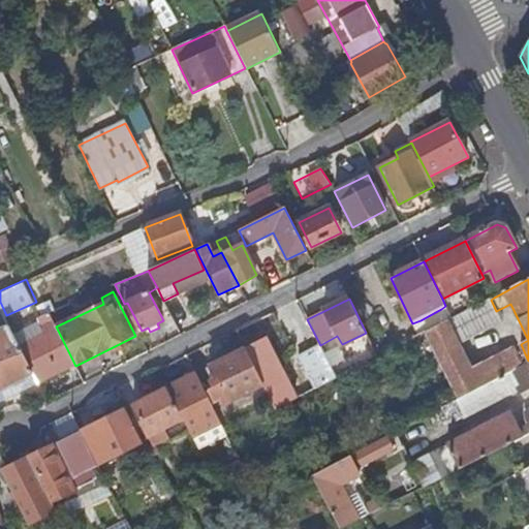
[(496,311),(491,300),(448,322),(462,353),(502,324),(496,311)]
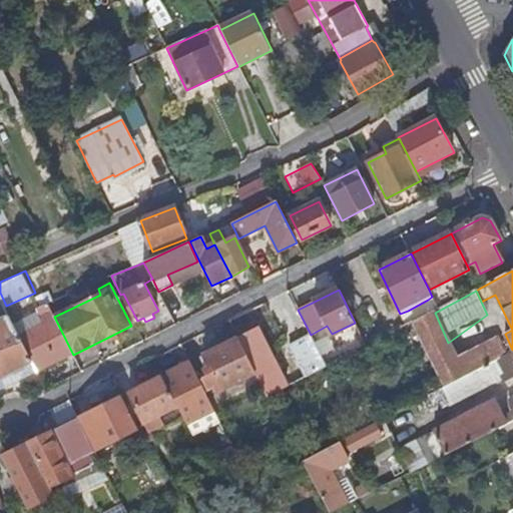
[(448,343),(435,313),(409,326),(445,388),(506,356),(496,338),(456,358),(448,343)]
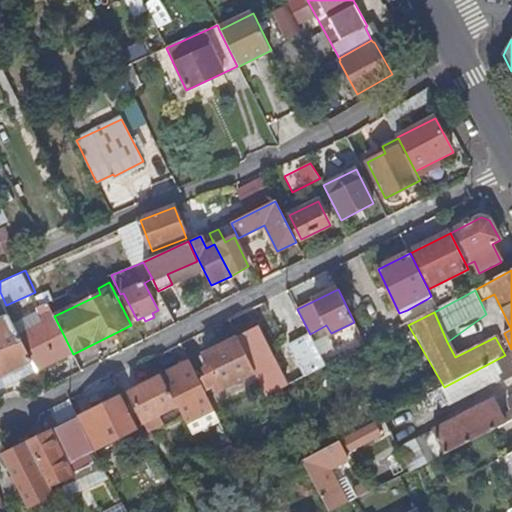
[(0,376),(32,361),(20,338),(11,321),(0,325),(0,376)]
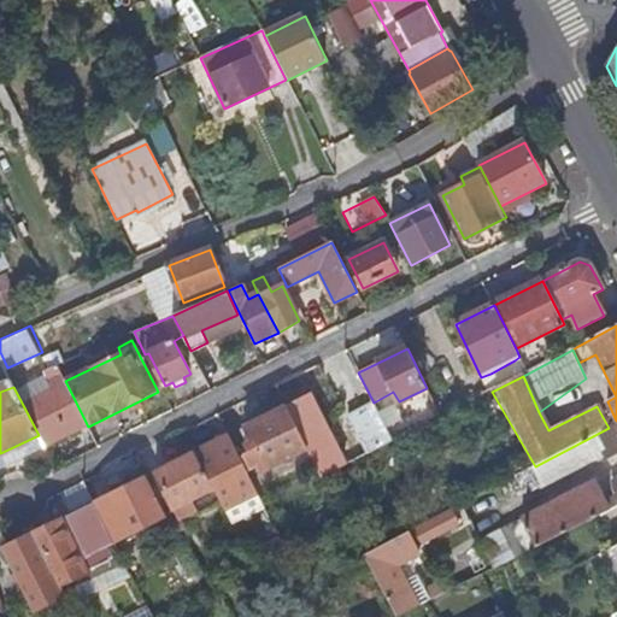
[(83,430),(63,388),(24,407),(39,435),(45,448),(83,430)]
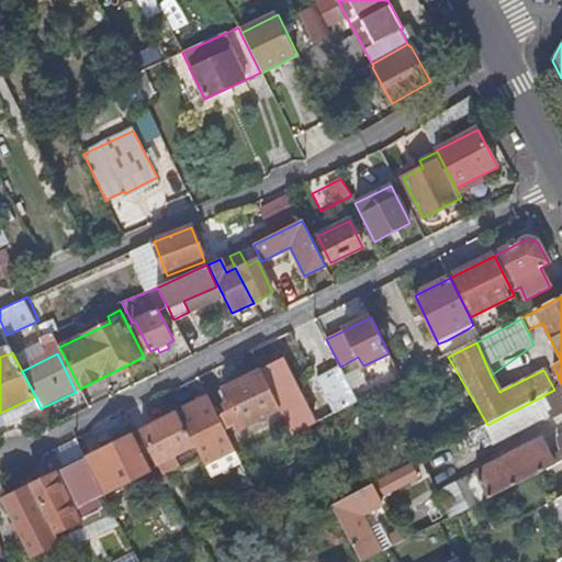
[(314,426),(282,362),(260,373),(279,409),(283,416),(290,430),(293,437),(314,426)]
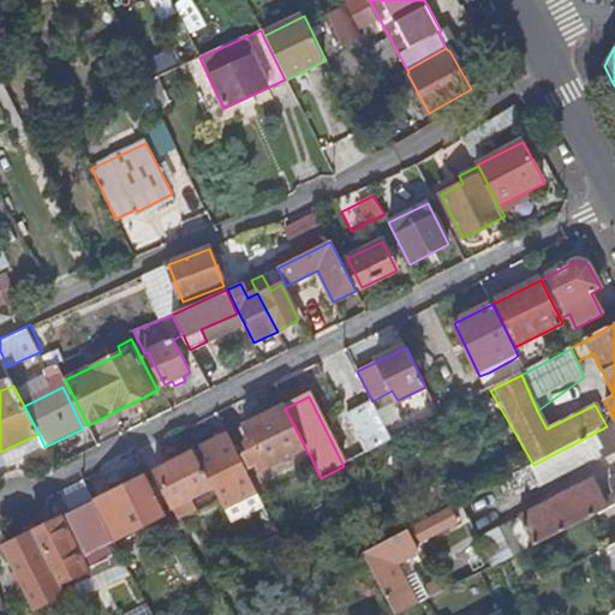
[(305,448),(285,408),(245,428),(252,442),(246,445),(250,451),(244,453),(255,473),(305,448)]
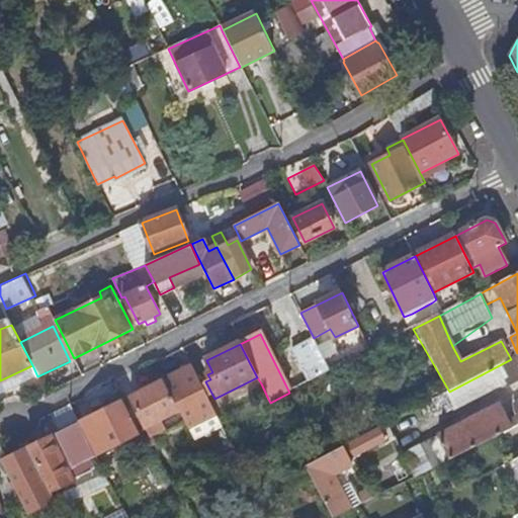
[(330,371),(317,344),(299,353),(313,380),(330,371)]
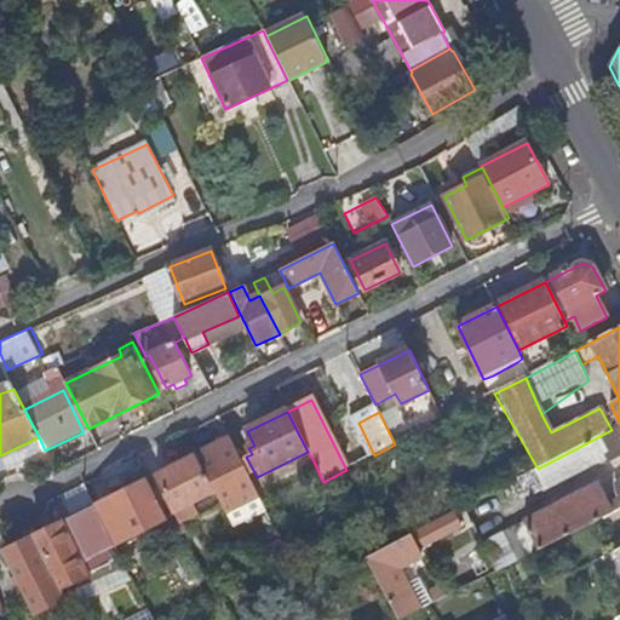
[(609,506),(598,486),(526,522),(527,523),(484,545),(498,573),(535,554),(619,511),(619,425),(612,430),(538,469),(520,478),(528,497),(603,458),(606,464),(619,457),(615,453),(619,451),(619,482),(616,484),(615,494),(619,501),(609,506)]
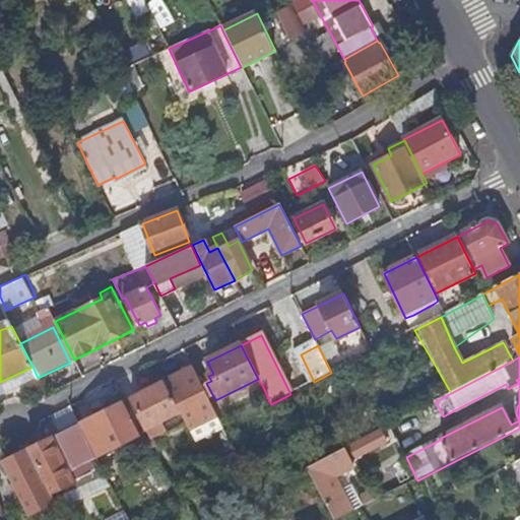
[(208,400),(192,370),(166,383),(181,413),(181,414),(208,400)]
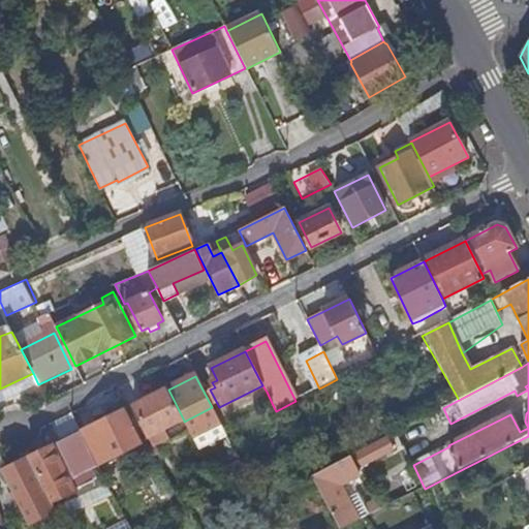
[(184,421),(168,390),(133,407),(145,428),(159,421),(164,430),(184,421)]
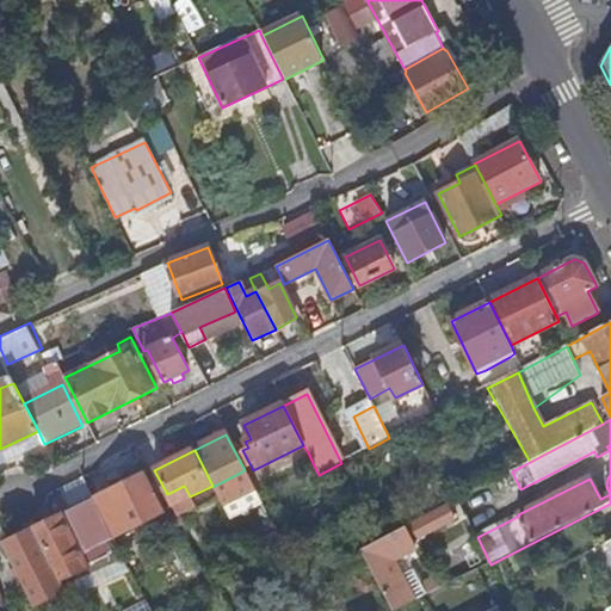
[(315,468),(308,452),(296,458),(303,473),(315,468)]
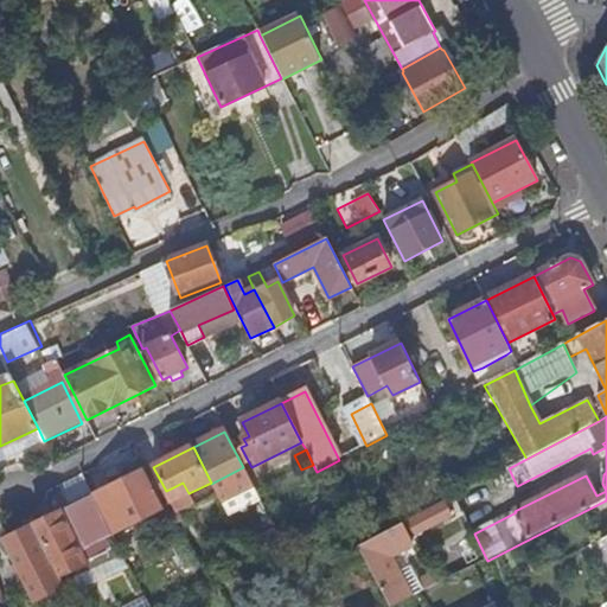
[(160,510),(141,473),(93,496),(112,535),(160,510)]
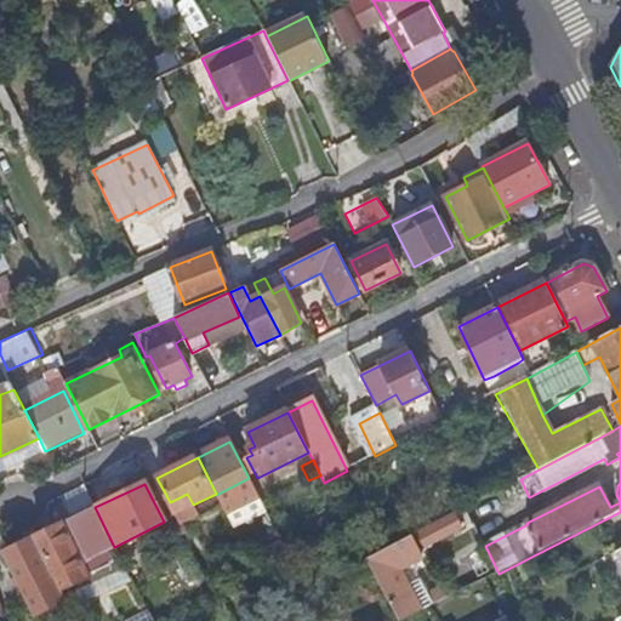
[(95,507),(84,486),(60,499),(70,519),(95,507)]
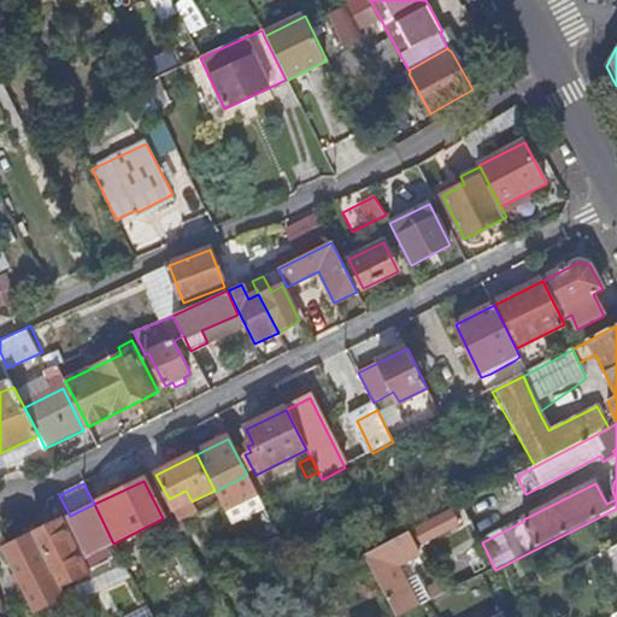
[(259,499),(256,494),(223,510),(225,513),(230,522),(263,506),(259,499)]
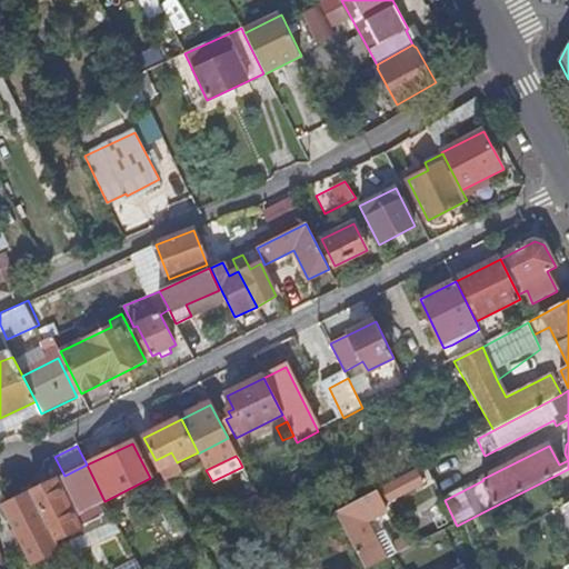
[(423,486),(416,459),(389,486),(397,500),(423,486)]
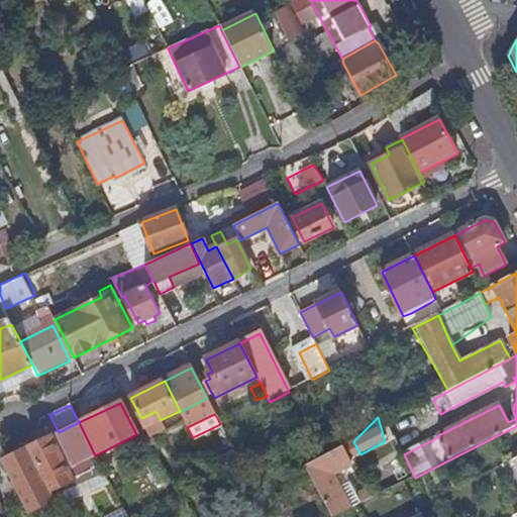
[(95,455),(79,422),(59,432),(28,448),(45,482),(50,491),(75,481),(68,464),(75,461),(83,477),(90,474),(102,469),(95,455)]
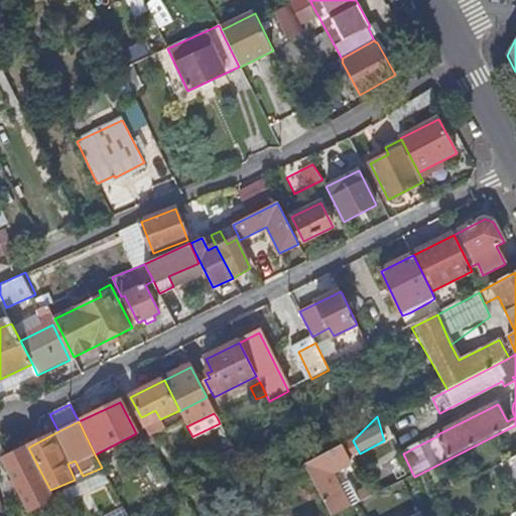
[(156,443),(151,434),(142,439),(147,447),(156,443)]
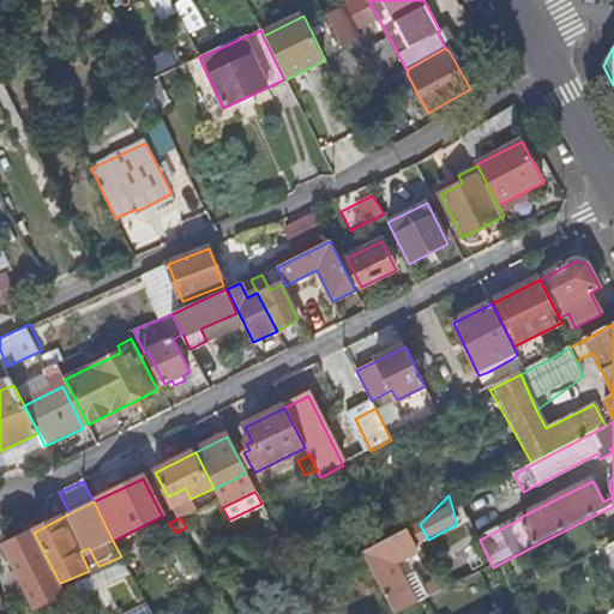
[(419,551),(408,530),(362,554),(395,613),(397,613),(419,603),(397,564),(419,551)]
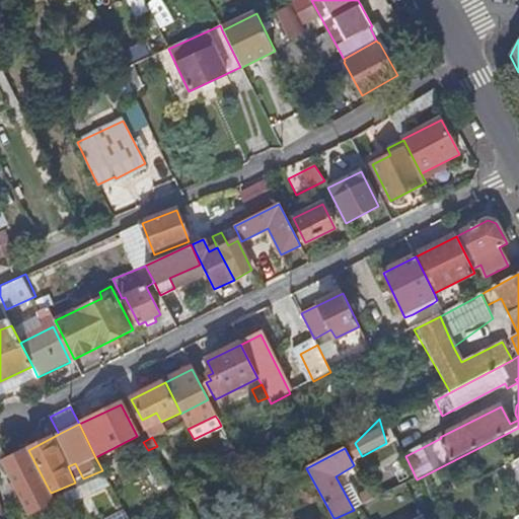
[(43,486),(25,452),(4,463),(21,497),(30,492),(34,500),(51,493),(46,484),(43,486)]
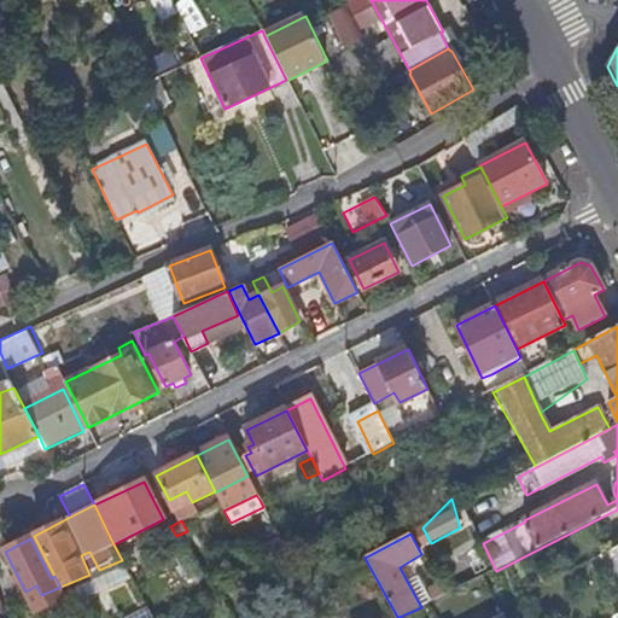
[(99,570),(89,552),(81,555),(89,575),(99,570)]
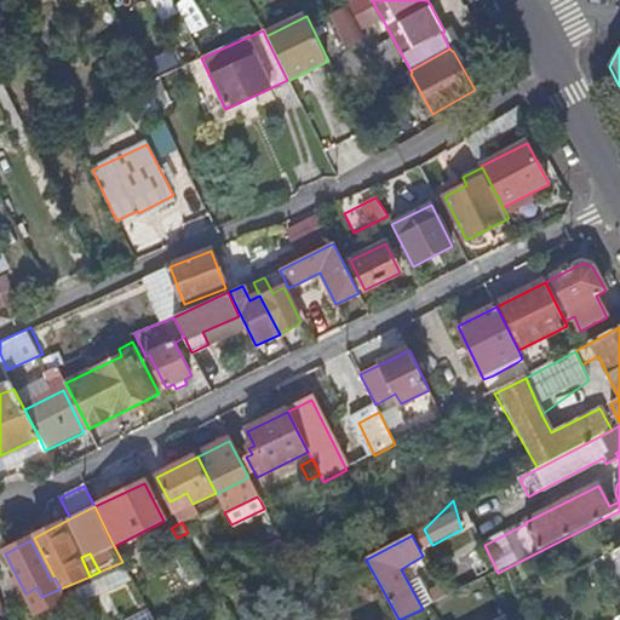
[(125,567),(122,562),(108,568),(110,574),(125,567)]
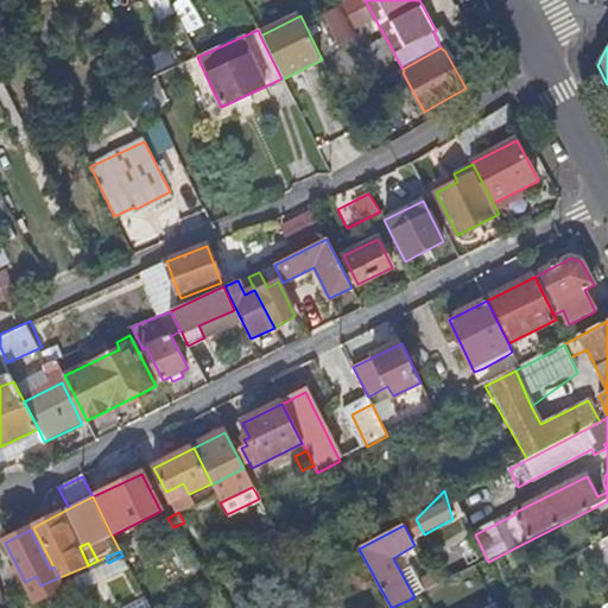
[(128,568),(122,556),(108,563),(106,557),(97,561),(88,565),(59,577),(69,594),(128,568)]
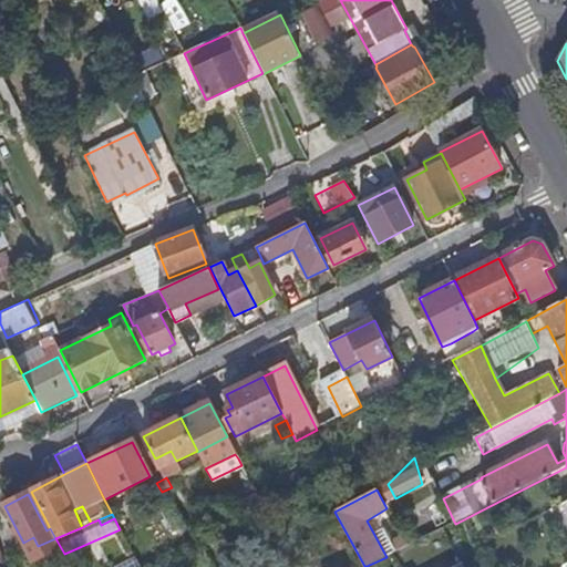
[(409,546),(405,538),(393,544),(397,552),(409,546)]
